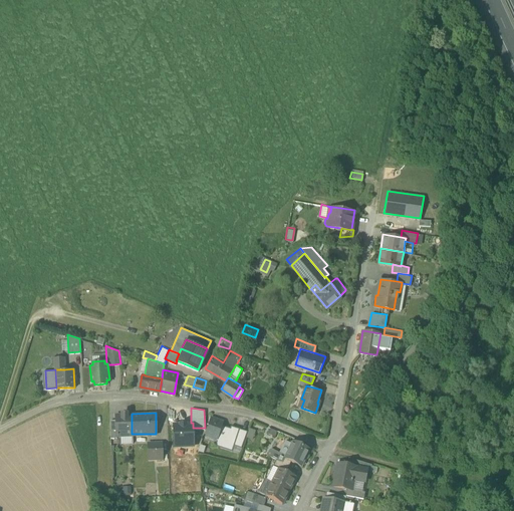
[(120,435),(132,434),(132,414),(126,414),(121,414),(116,414),(116,435),(120,435)]
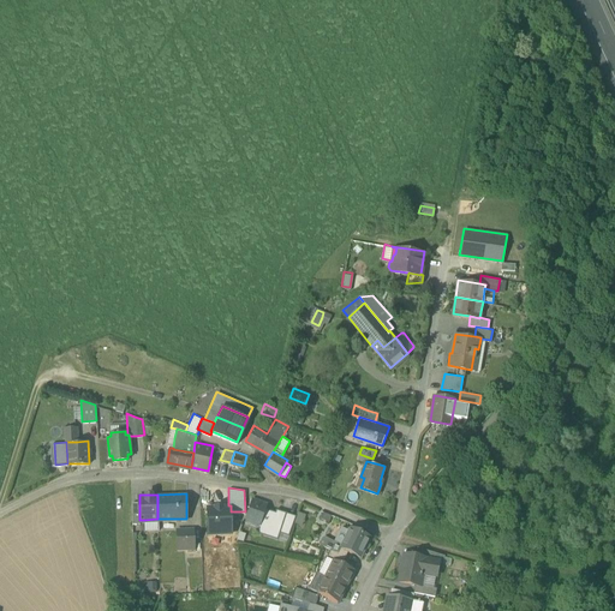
[(245,520),(260,525),(264,509),(268,502),(252,496),(245,520)]
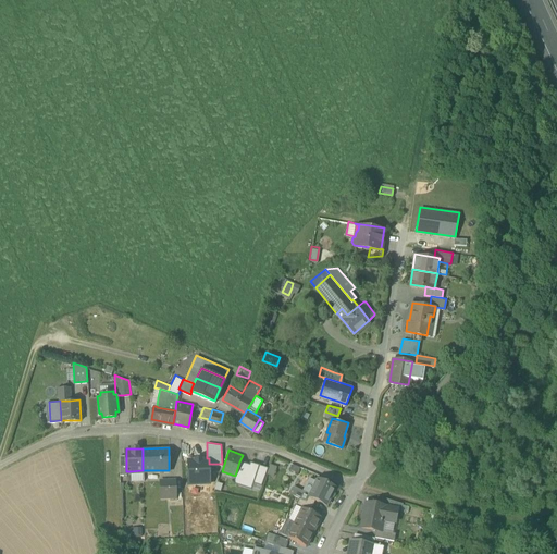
[(195,459),(188,459),(188,482),(209,481),(209,464),(209,458),(207,458),(201,458),(201,457),(195,457),(195,459)]
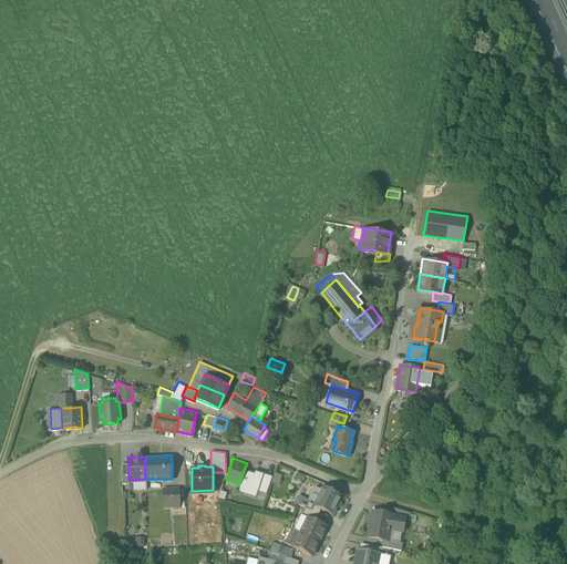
[(253,473),(244,470),(239,484),(237,489),(248,492),(250,484),(257,486),(263,471),(254,468),(253,473)]
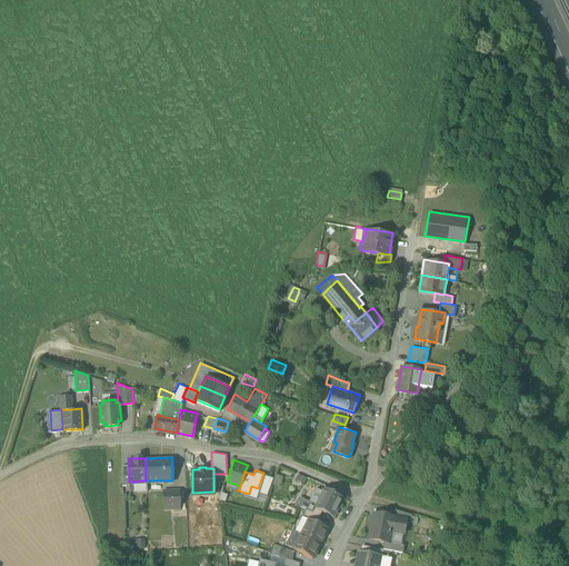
[(273,476),(263,473),(258,488),(258,492),(259,492),(267,495),(273,476)]
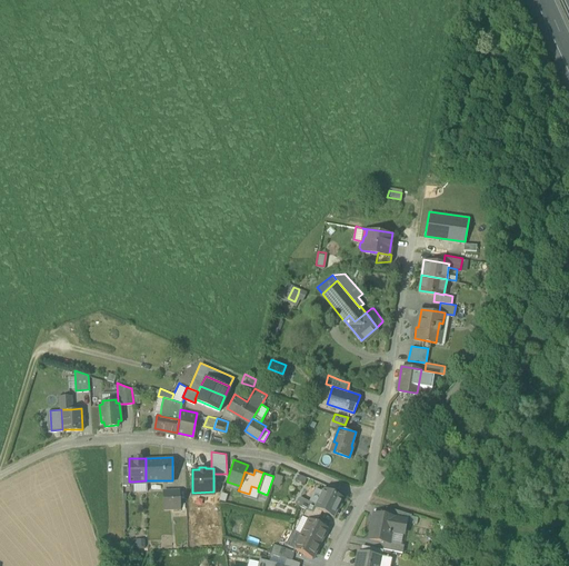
[(146,480),(133,482),(133,490),(146,490),(146,480)]
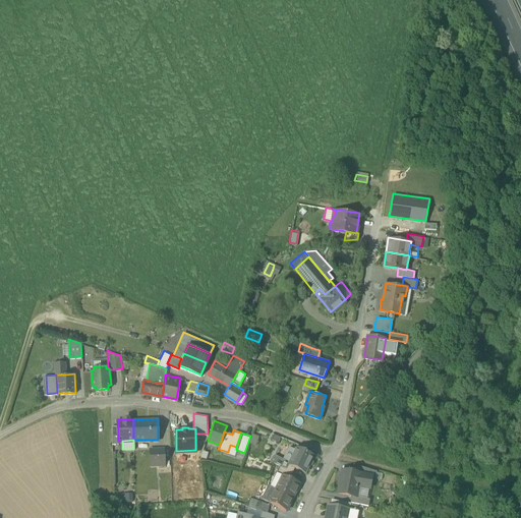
[(218,451),(235,456),(237,450),(236,450),(236,447),(230,445),(228,452),(218,449),(218,451)]
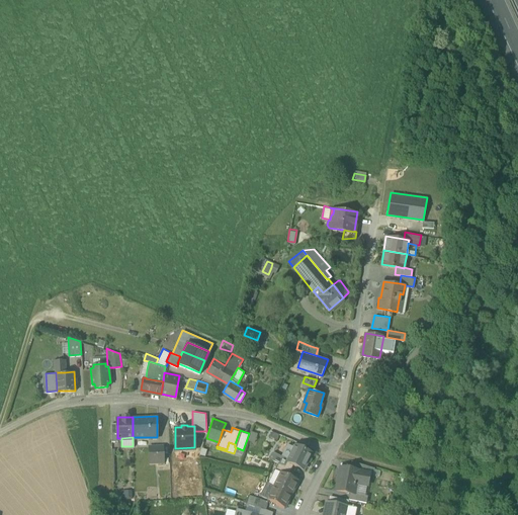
[(282,453),(288,456),(293,446),(287,443),(282,453)]
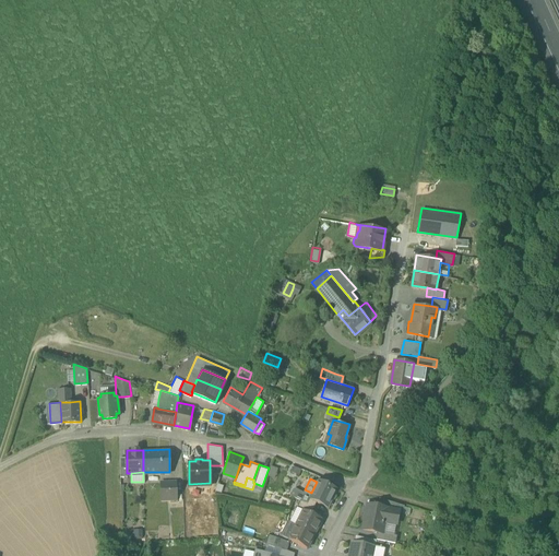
[(319,478),(317,482),(311,493),(310,497),(316,500),(328,506),(329,503),(331,498),(333,498),(334,498),(336,495),(335,493),(334,493),(336,488),(319,478)]
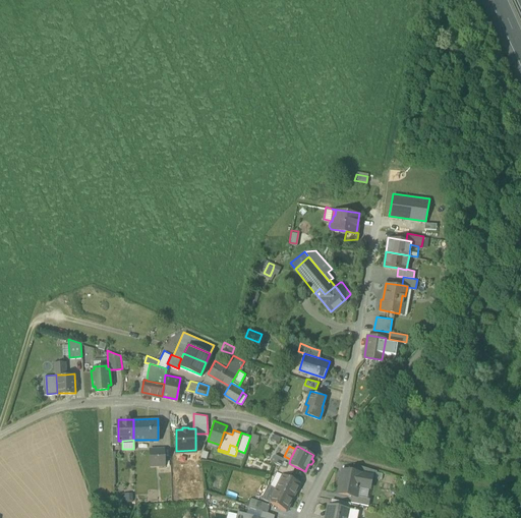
[(150,448),(150,465),(159,465),(158,447),(150,448)]
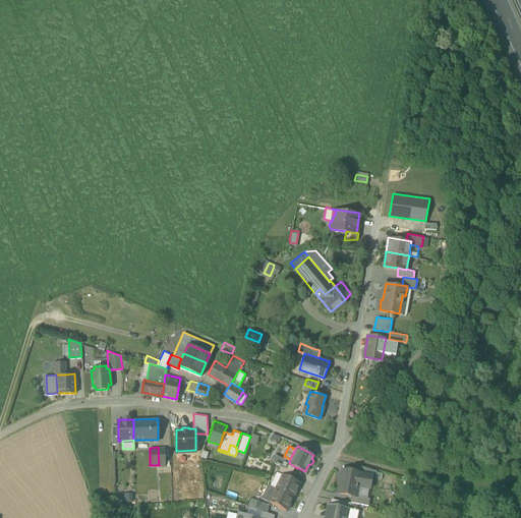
[(283,457),(275,453),(273,455),(271,458),(272,461),(280,464),(283,457)]
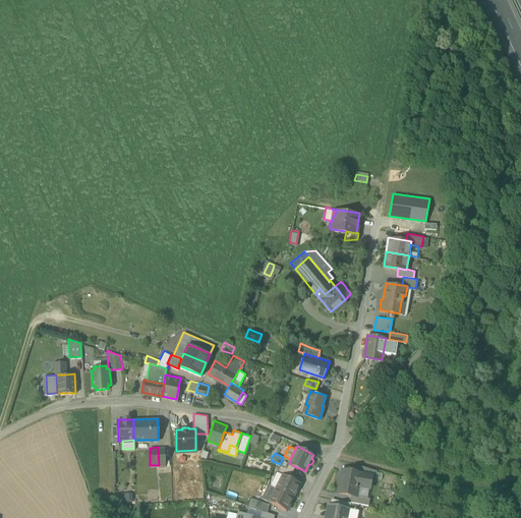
[(280,465),(292,471),(294,466),(289,463),(290,459),(284,456),(283,457),(280,464),(280,465)]
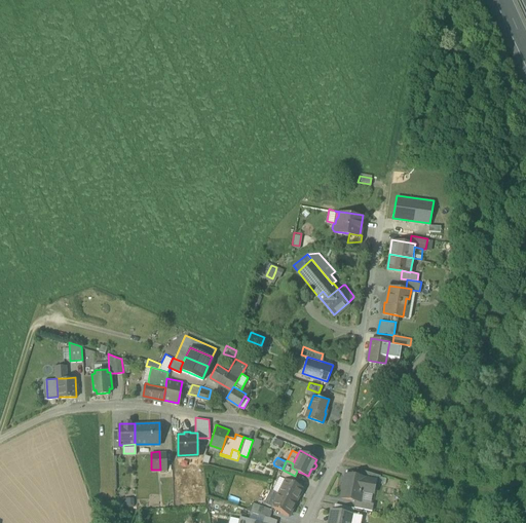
[(373,481),(379,482),(380,475),(357,467),(354,476),(374,480),(373,481)]
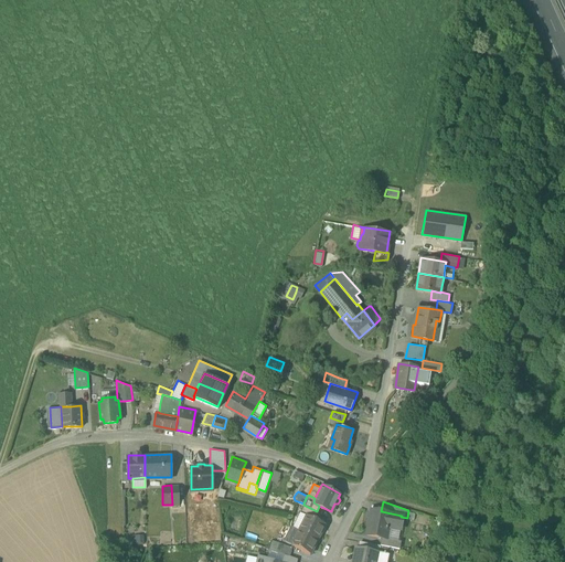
[(307,515),(315,518),(317,511),(304,505),(301,511),(307,515)]
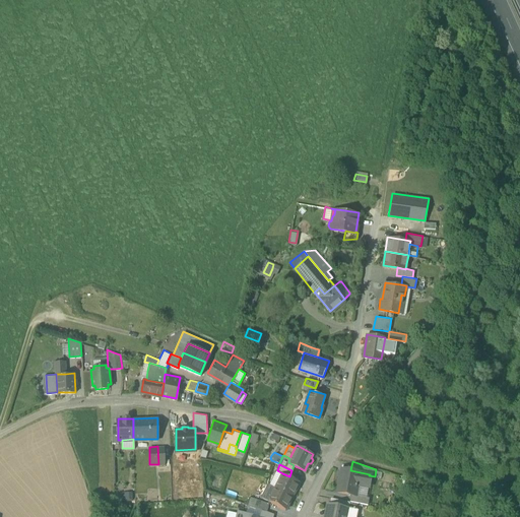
[(350,493),(355,494),(358,483),(367,486),(369,475),(370,474),(350,470),(342,468),(340,478),(339,478),(337,491),(350,493)]
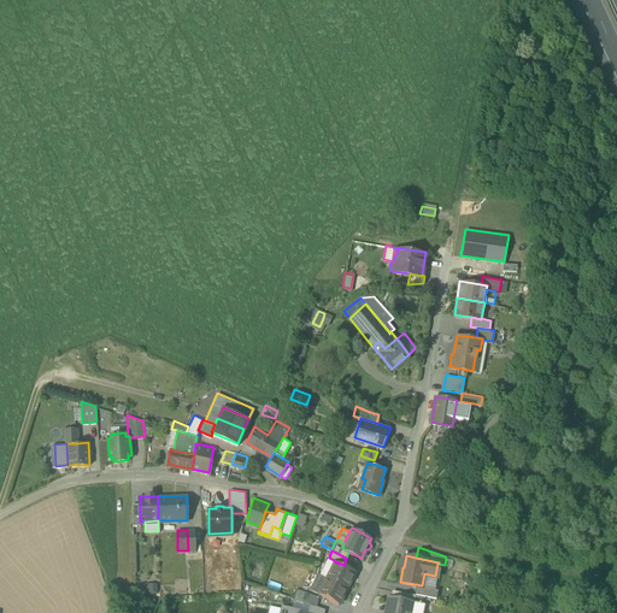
[(327,556),(319,573),(327,577),(335,561),(329,558),(327,556)]
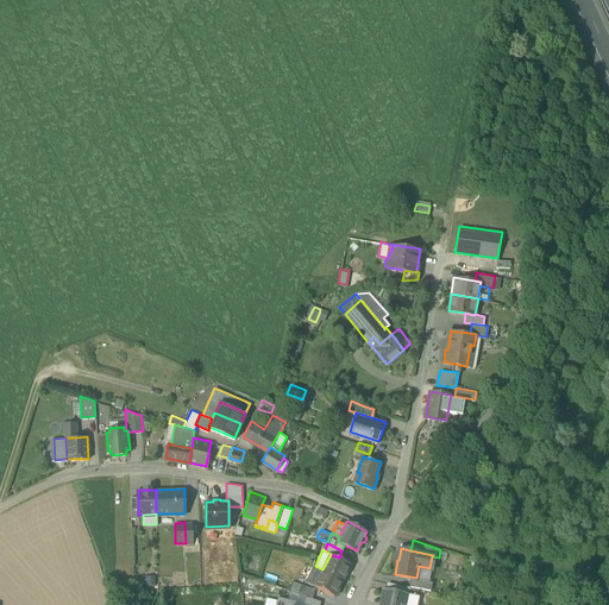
[(331,554),(322,569),(343,579),(350,563),(339,558),(331,554)]
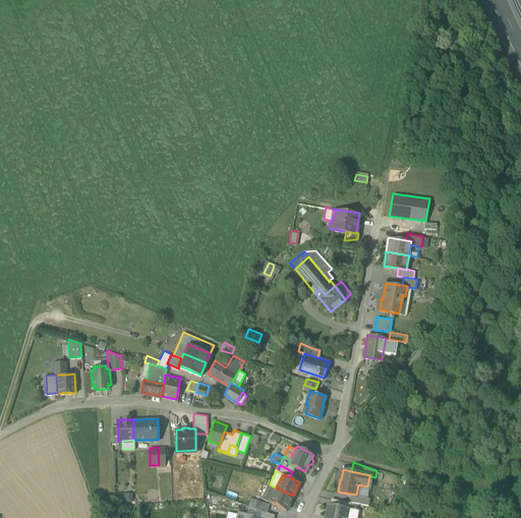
[(263,498),(270,501),(276,487),(270,484),(263,498)]
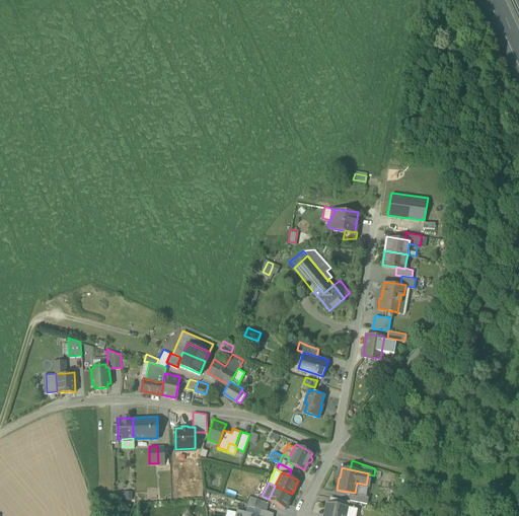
[(292,494),(275,486),(269,499),(285,508),(292,494)]
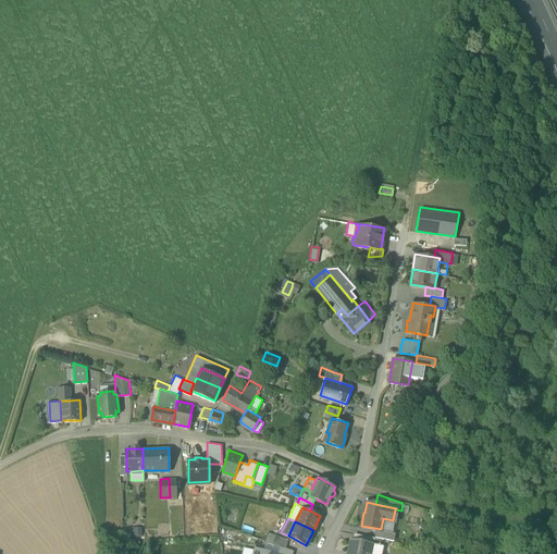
[(140,525),(127,526),(127,534),(140,534),(140,525)]
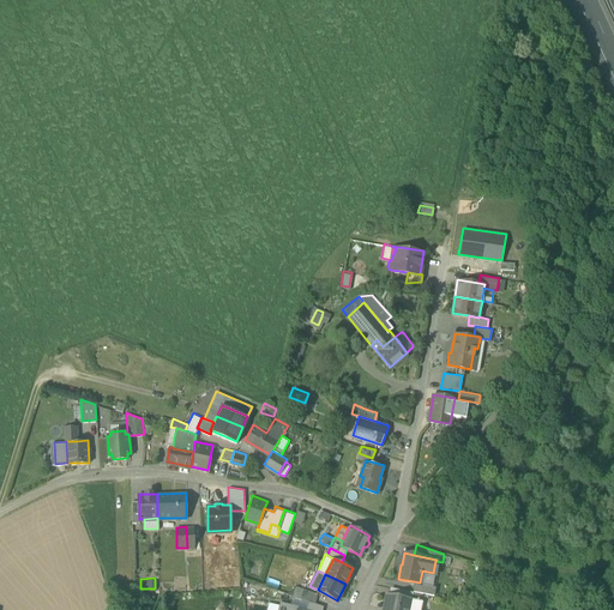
[(413,590),(434,595),(435,586),(420,583),(414,581),(413,590)]
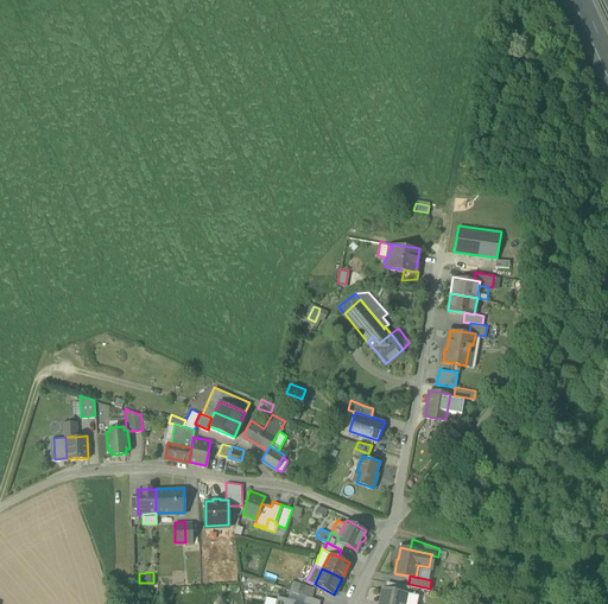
[(306,595),(311,596),(314,587),(293,580),(290,589),(306,595)]
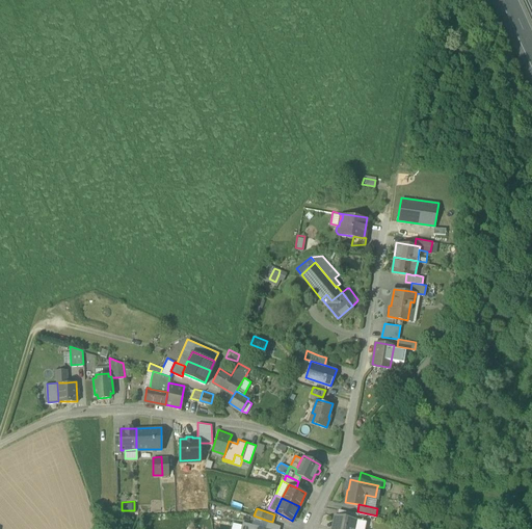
[(355,518),(357,518),(358,512),(338,508),(337,514),(355,518)]
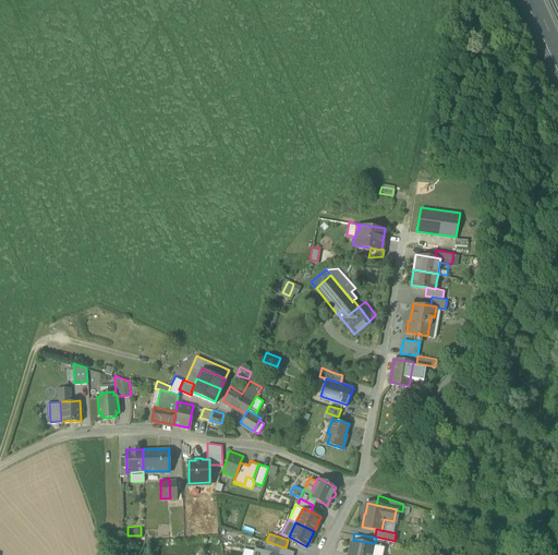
[(370,554),(373,543),(353,540),(350,539),(350,540),(351,540),(348,554),(370,554)]
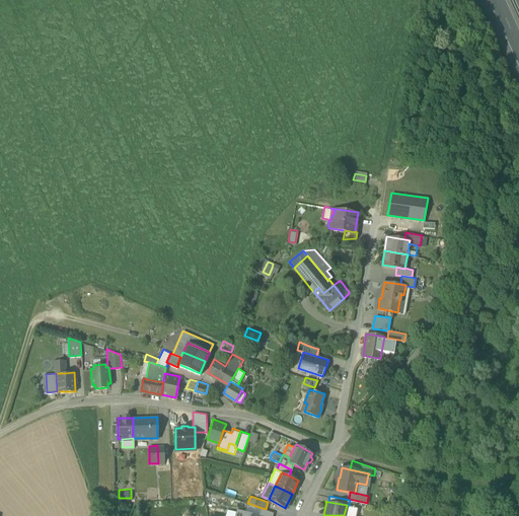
[(349,505),(347,505),(344,515),(355,515),(357,507),(354,506),(353,506),(349,505)]
